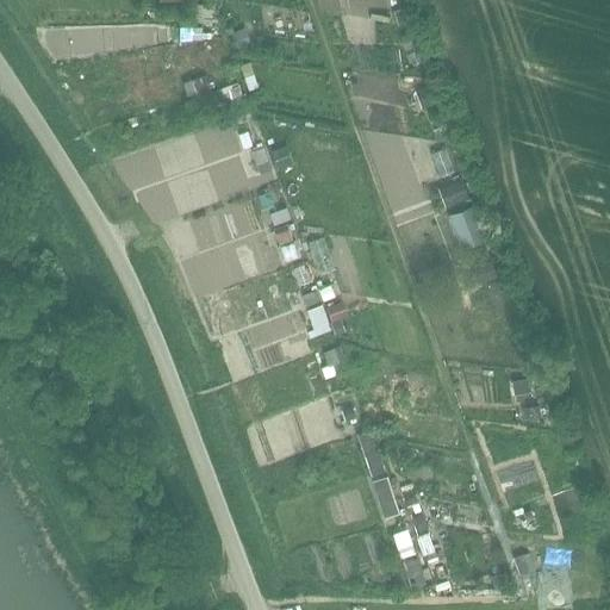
[(201,27),(180,27),(180,41),(192,41),(201,39),(201,27)]
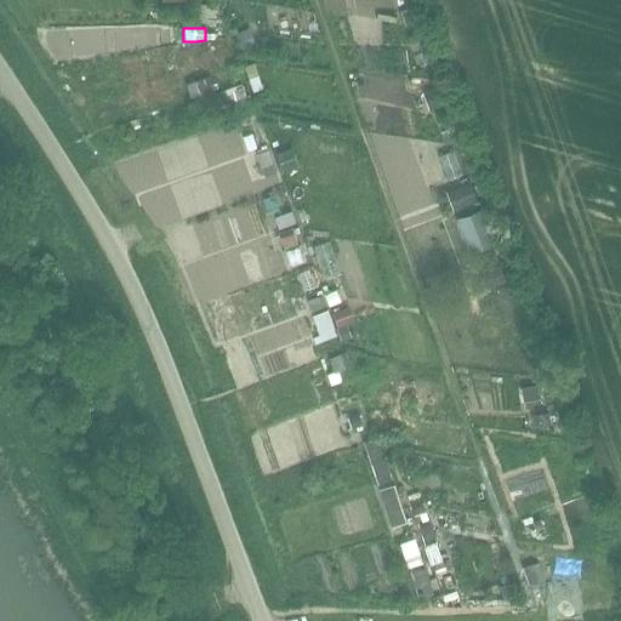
[(250,28),(235,34),(241,50),(256,45),(250,28)]
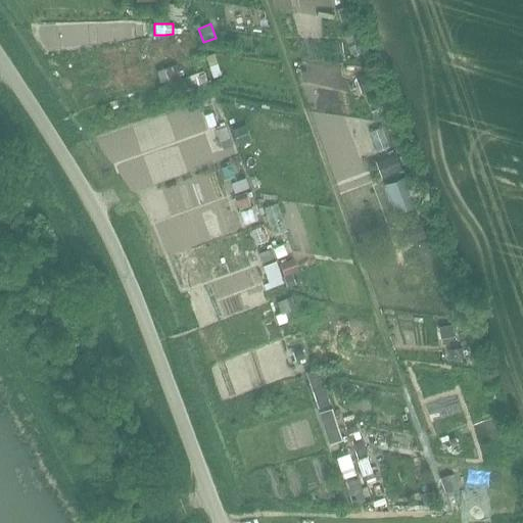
[(177,64),(157,72),(161,84),(169,81),(180,77),(181,77),(177,64)]
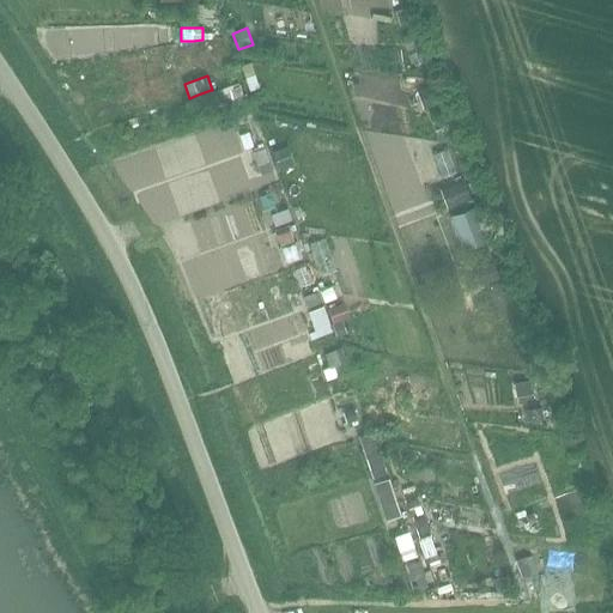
[(435,85),(422,90),(428,108),(441,103),(435,85)]
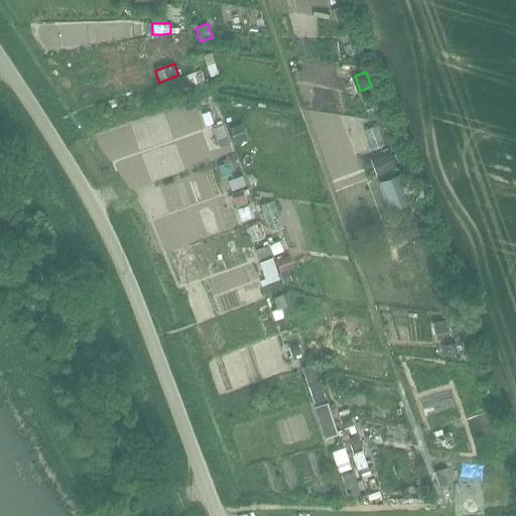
[(182,91),(182,90),(178,78),(177,76),(166,80),(171,95),(182,91)]
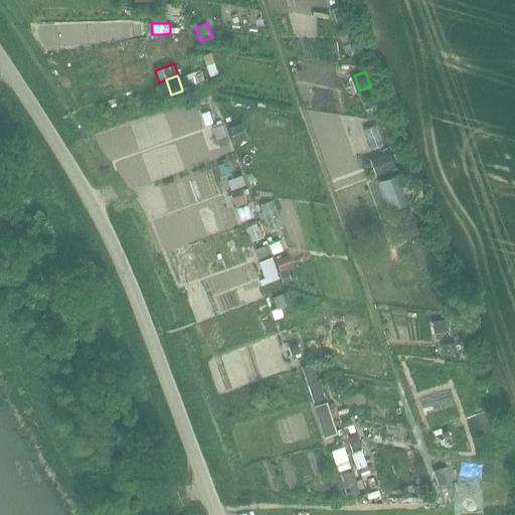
[(242,123),(229,127),(235,144),(248,139),(242,123)]
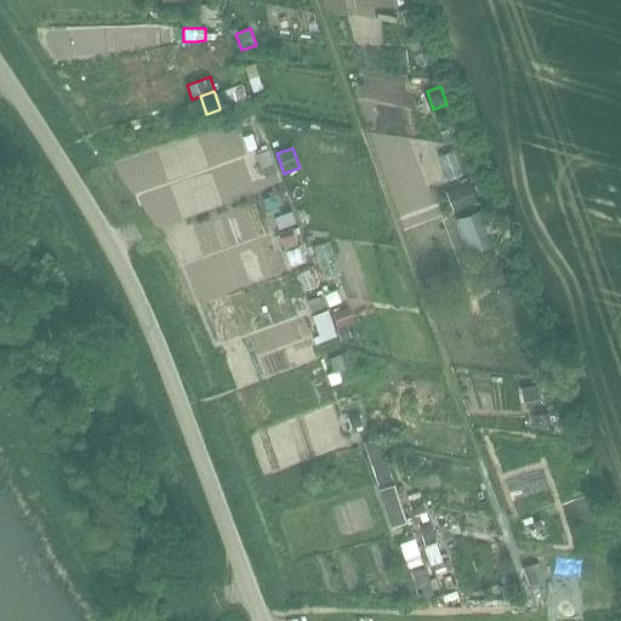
[(269,151),(257,154),(266,177),(278,174),(269,151)]
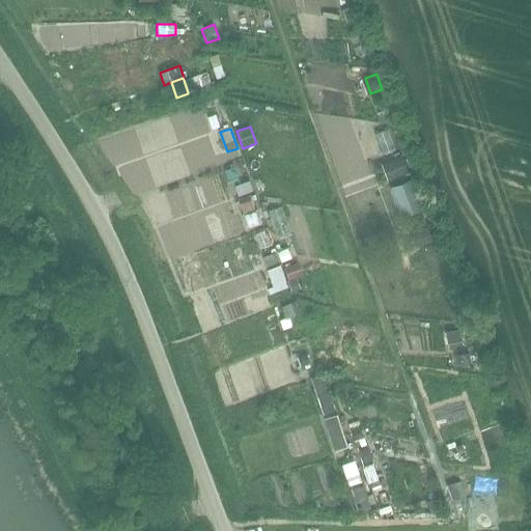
[(402,157),(384,164),(388,175),(389,179),(408,172),(402,157)]
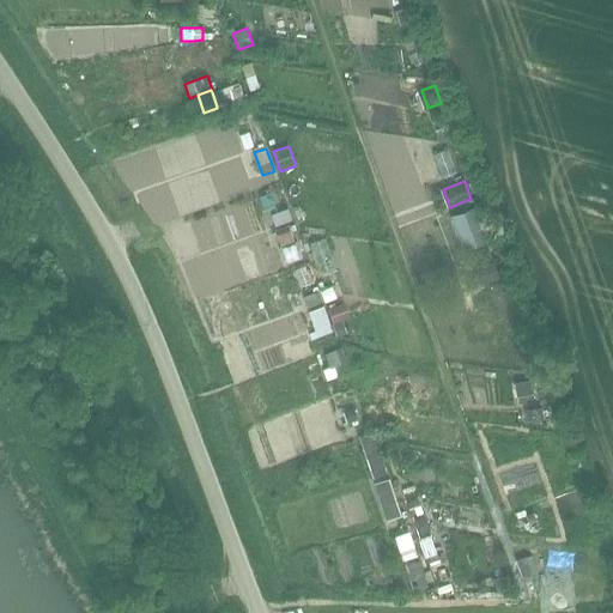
[(290,208),(271,214),(275,228),(293,220),(290,208)]
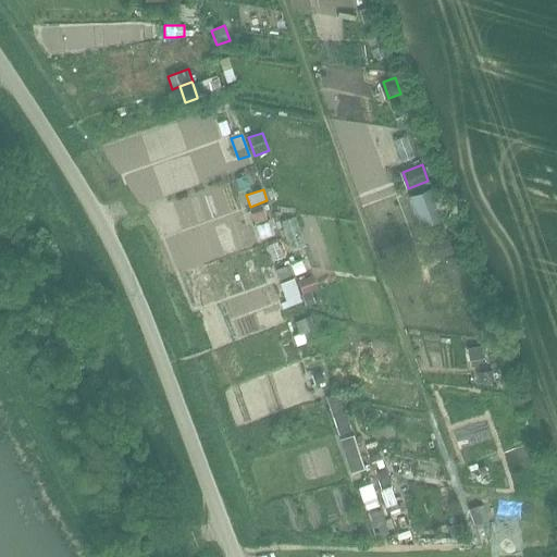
[(410,197),(422,229),(443,221),(431,189),(410,197)]
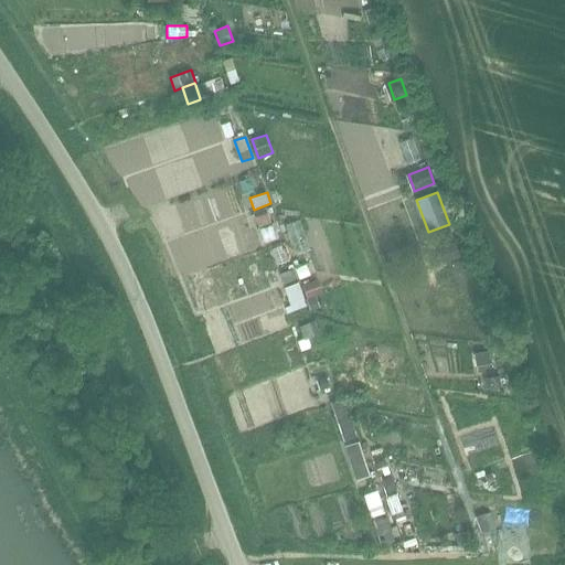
[(454,242),(440,246),(446,262),(460,256),(460,255),(455,241),(454,242)]
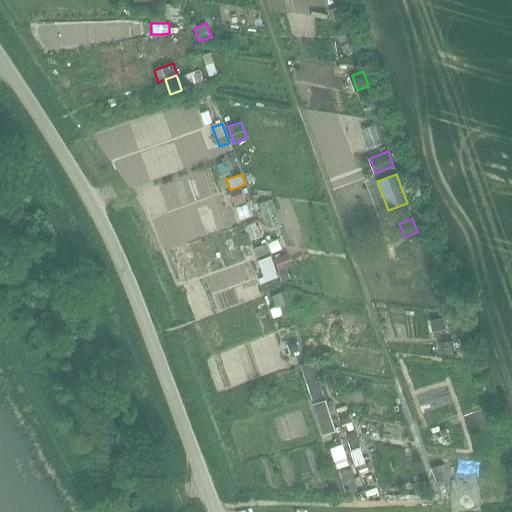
[(288,253),(274,258),(278,269),(292,264),(288,253)]
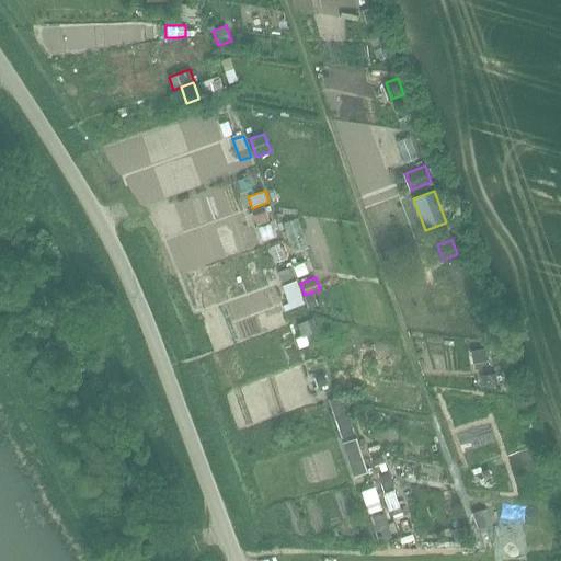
[(284,285),(283,285),(289,302),(302,297),(297,281),(284,285)]
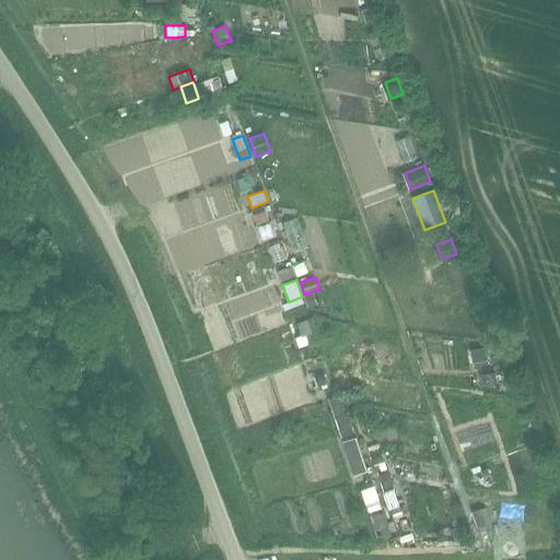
[(305,295),(304,295),(307,306),(317,303),(313,293),(305,295)]
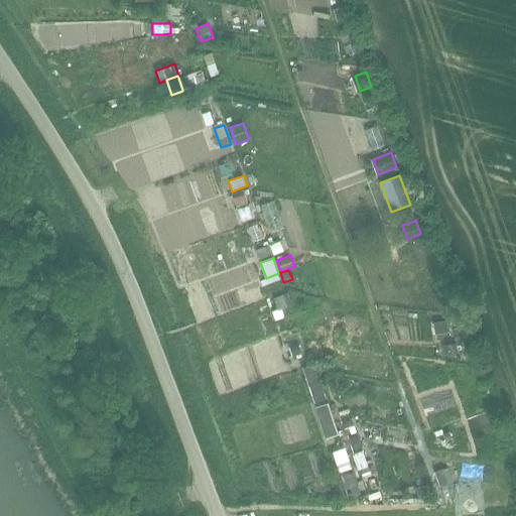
[(278,274),(261,281),(261,282),(262,285),(279,279),(278,274)]
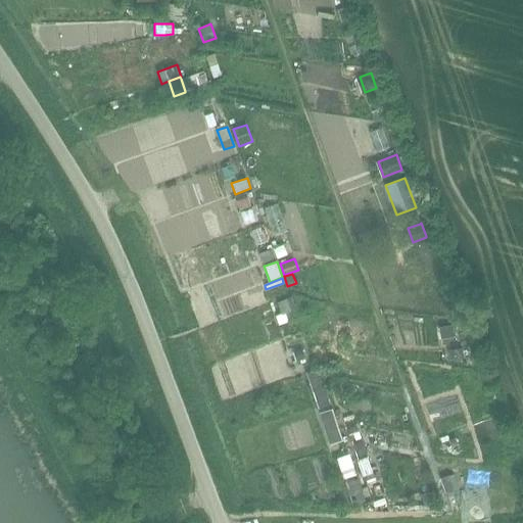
[(279,301),(278,301),(282,314),(296,308),(292,297),(279,301)]
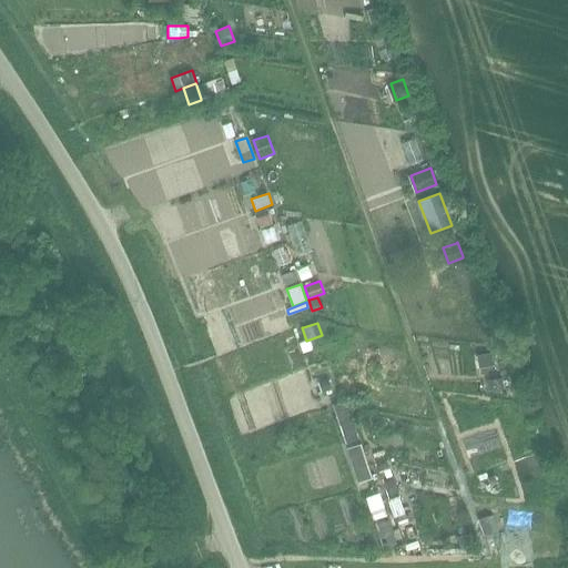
[(492,353),(478,355),(479,367),(492,366),(493,365),(492,353)]
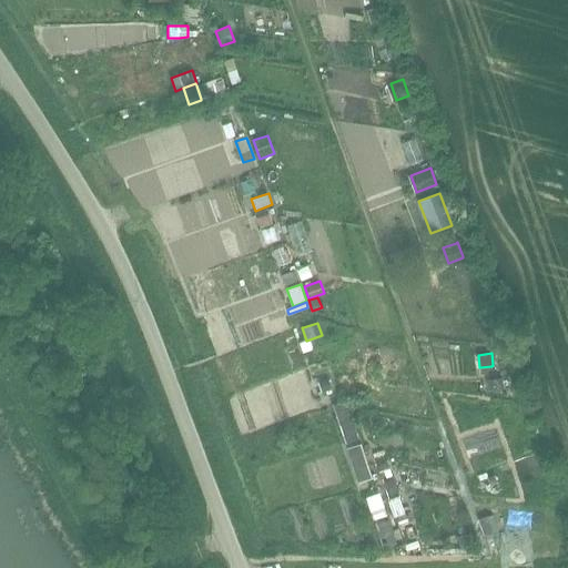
[(351,367),(337,372),(346,397),(359,393),(351,367)]
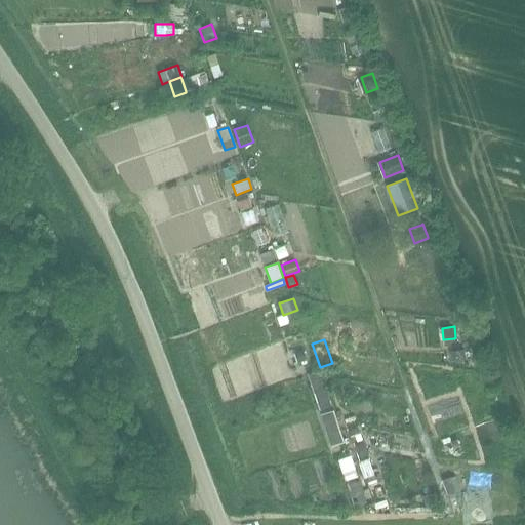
[(465,349),(450,352),(450,353),(451,361),(466,358),(465,349)]
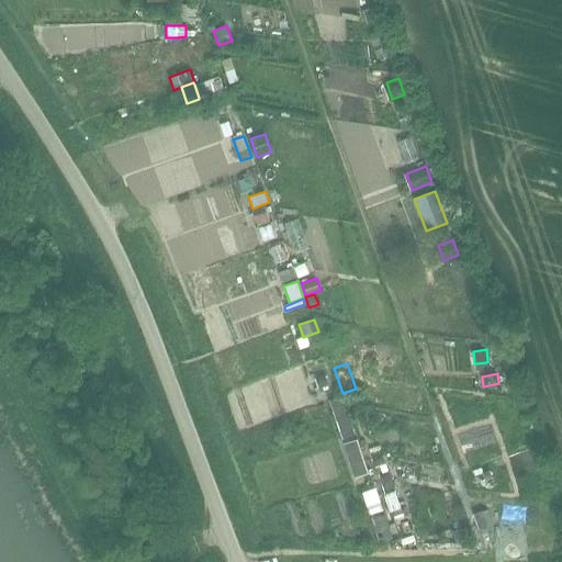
[(316,378),(315,378),(318,388),(328,384),(325,374),(316,378)]
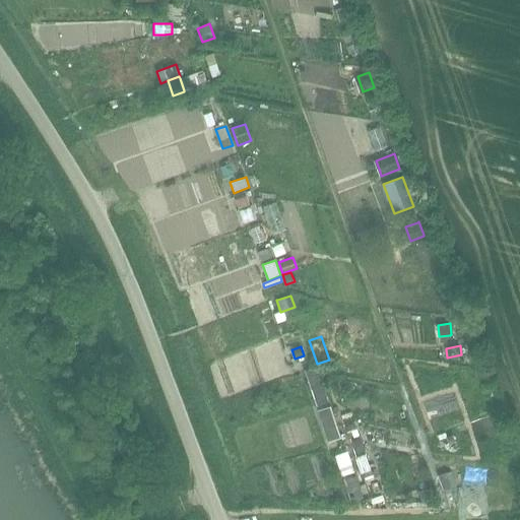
[(305,371),(316,405),(317,405),(329,401),(317,367),(305,371)]
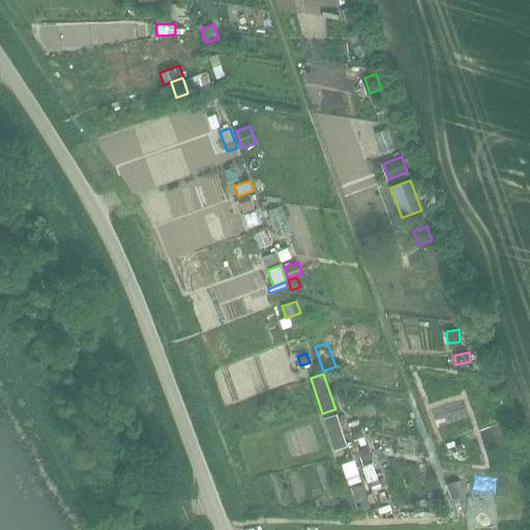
[(336,414),(324,418),(334,450),(347,446),(336,414)]
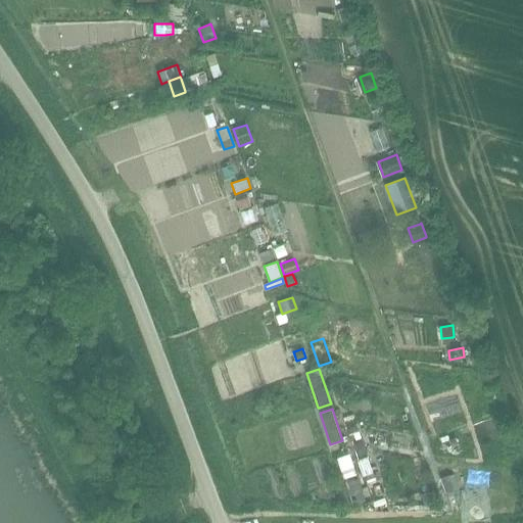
[(355,426),(347,429),(351,440),(352,440),(360,437),(355,426)]
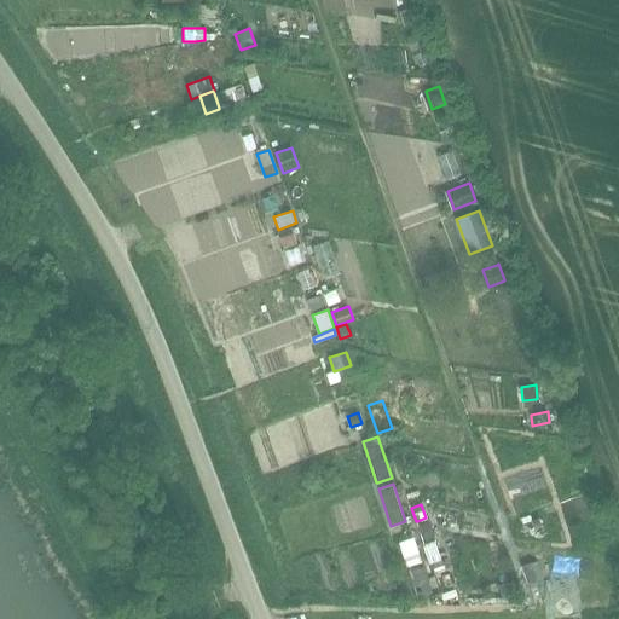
[(435,538),(423,543),(431,563),(443,559),(435,538)]
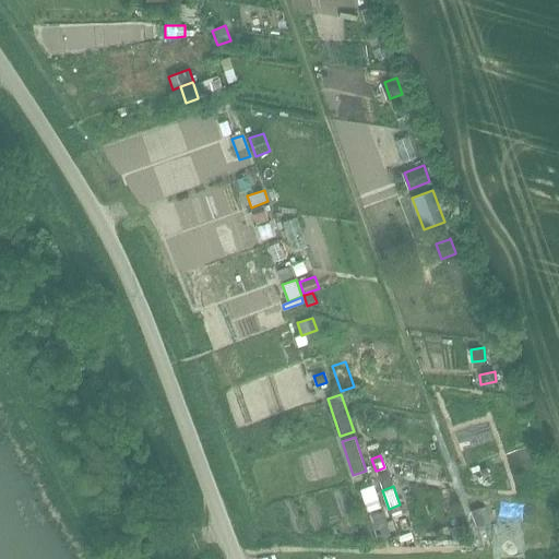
[(383,511),(369,515),(377,538),(391,534),(383,511)]
